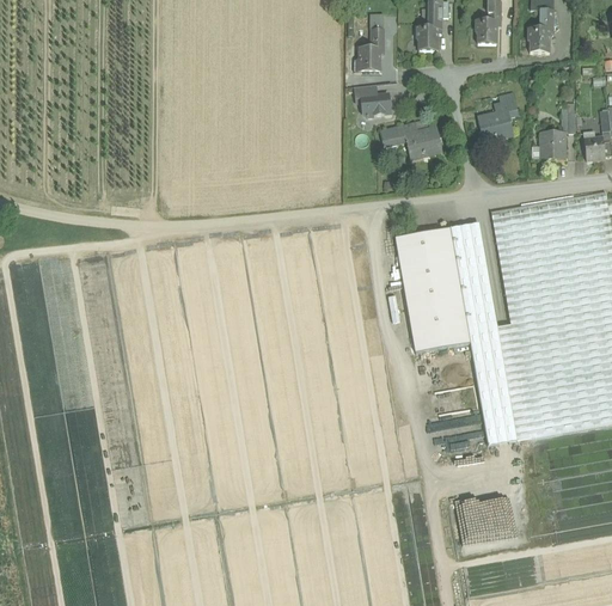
[(429,0),(428,24),(438,24),(438,31),(441,31),(441,14),(442,0),(429,0)]
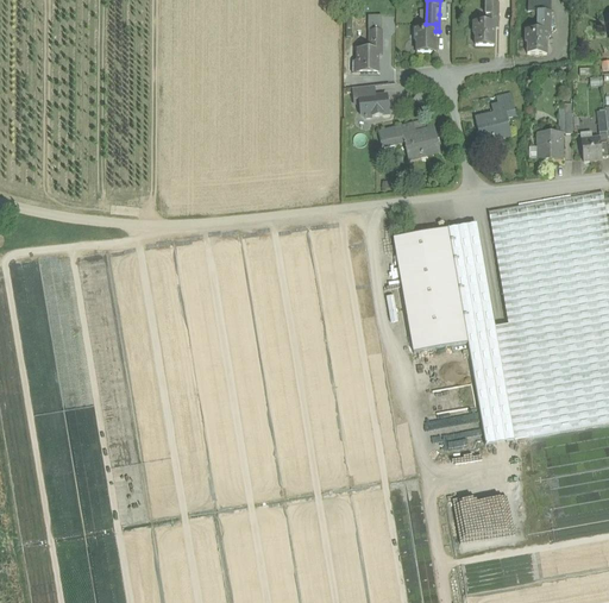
[(497,5),(485,5),(485,18),(494,18),(497,18),(497,5)]
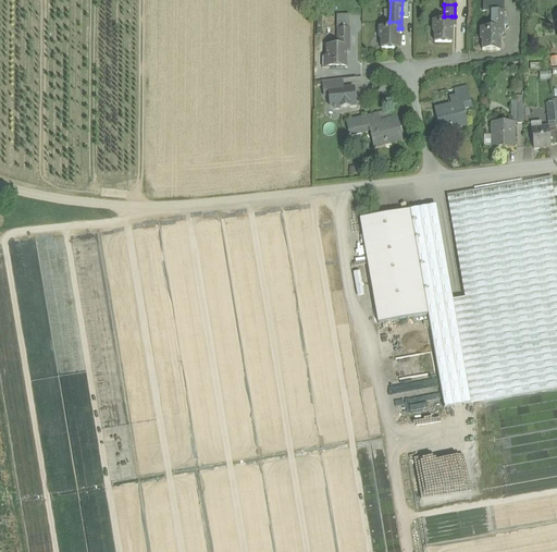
[(492,7),(492,23),(481,23),(480,35),(482,35),(482,46),(499,46),(500,25),(504,25),(504,5),(492,5),(492,7)]
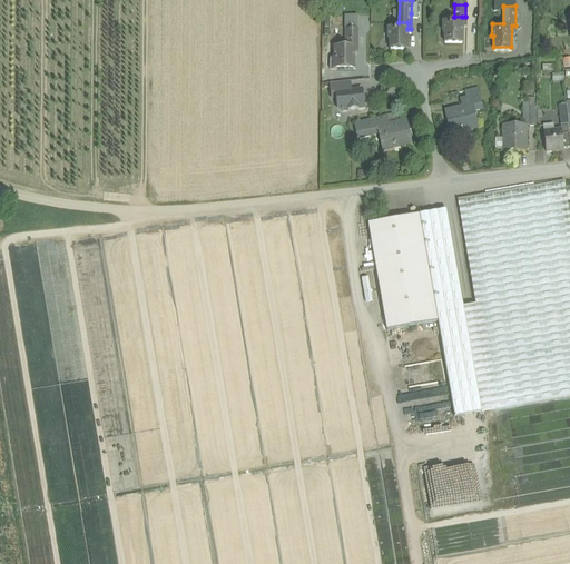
[(346,10),(345,41),(355,41),(357,41),(357,10),(346,10)]
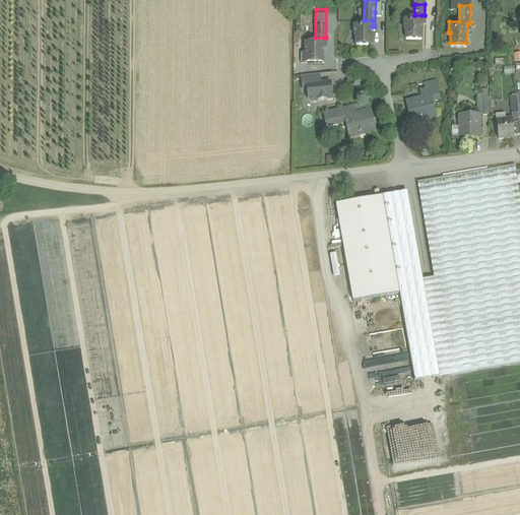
[(414,15),(404,14),(404,25),(406,25),(405,36),(421,36),(421,15),(414,15)]
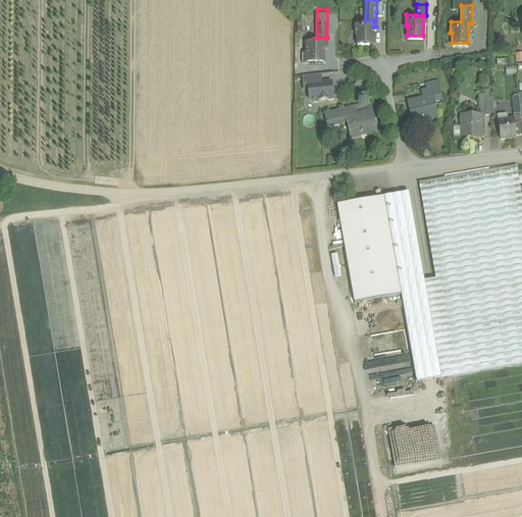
[(365,20),(356,20),(356,31),(357,31),(357,41),(373,41),(373,27),(373,20),(365,20)]
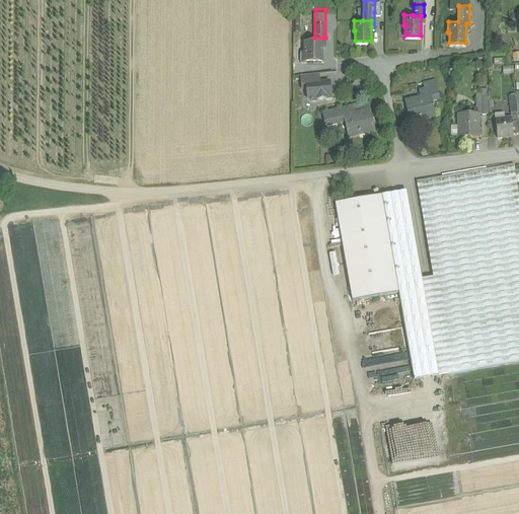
[(322,39),(304,39),(304,49),(306,49),(306,59),(322,59),(322,39)]
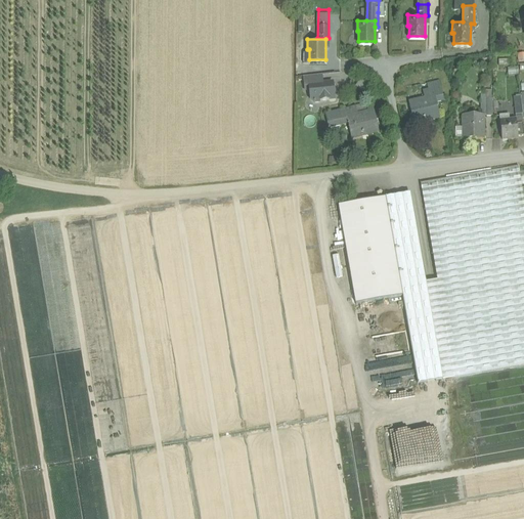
[(321,70),(303,72),(305,85),(309,85),(309,81),(322,79),(321,70)]
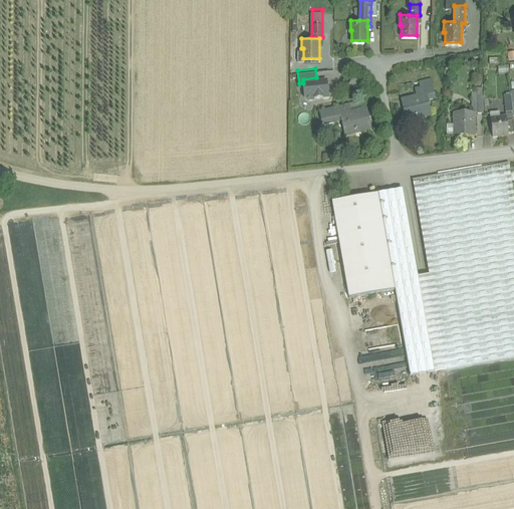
[(431,74),(419,77),(420,83),(422,93),(427,92),(428,95),(436,93),(431,74)]
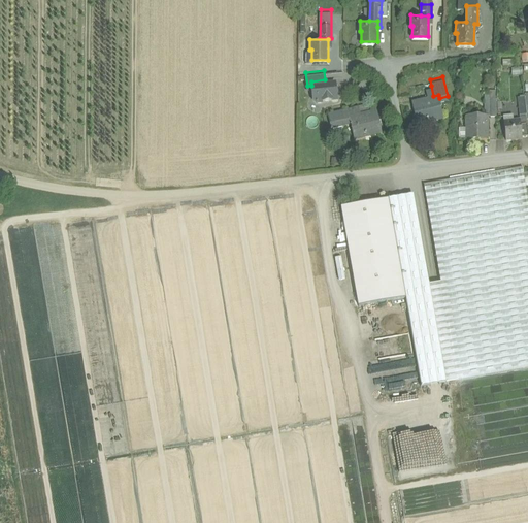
[(325,79),(311,82),(311,86),(312,94),(311,95),(317,99),(322,98),(323,97),(331,96),(336,95),(335,78),(325,79)]
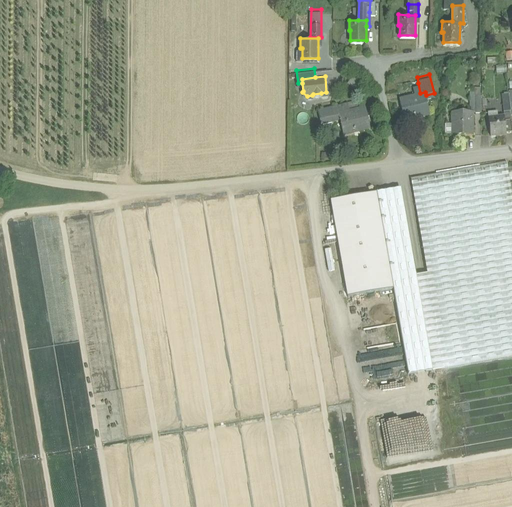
[(420,93),(400,98),(404,117),(414,114),(414,112),(429,108),(429,111),(430,111),(426,95),(425,92),(420,93)]
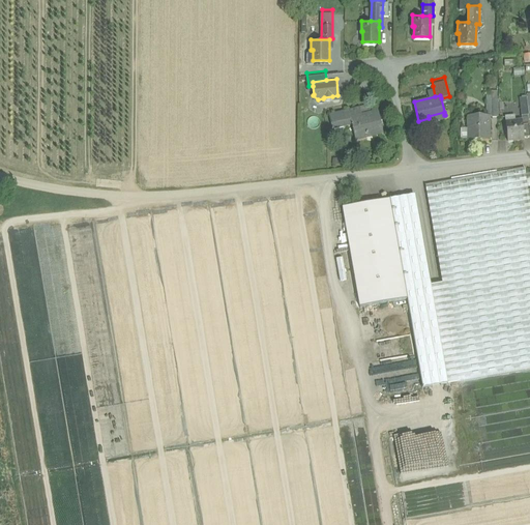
[(378,110),(357,115),(354,105),(329,110),(333,125),(346,122),(346,121),(352,120),(356,136),(366,134),(366,130),(382,126),(378,110)]
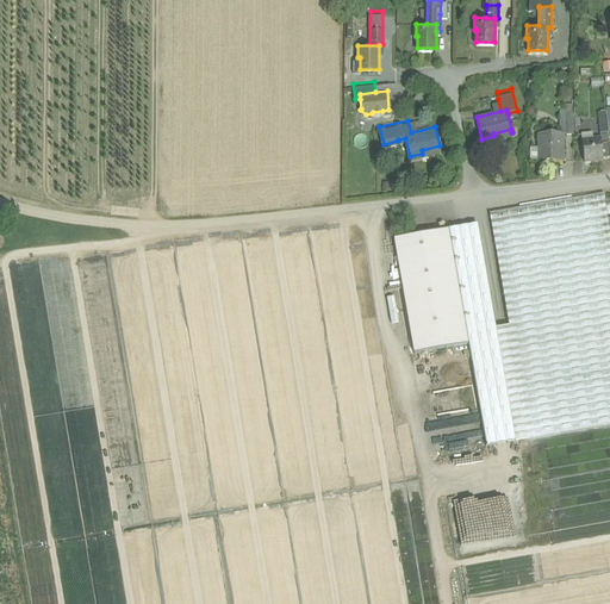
[(564,129),(539,129),(539,156),(564,156),(564,129)]
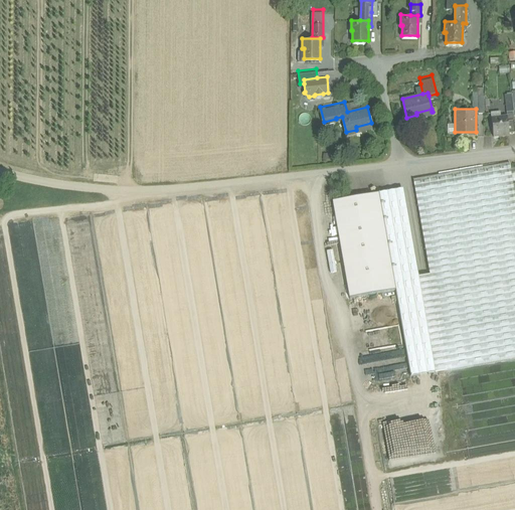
[(507,113),(491,115),(493,132),(509,131),(509,129),(507,117),(507,113)]
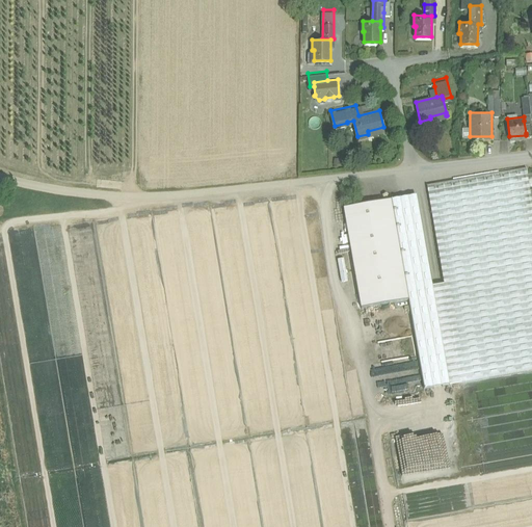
[(531,184),(530,185),(530,183),(531,182),(531,167),(528,169),(527,164),(427,182),(444,280),(461,378),(531,366),(531,184)]
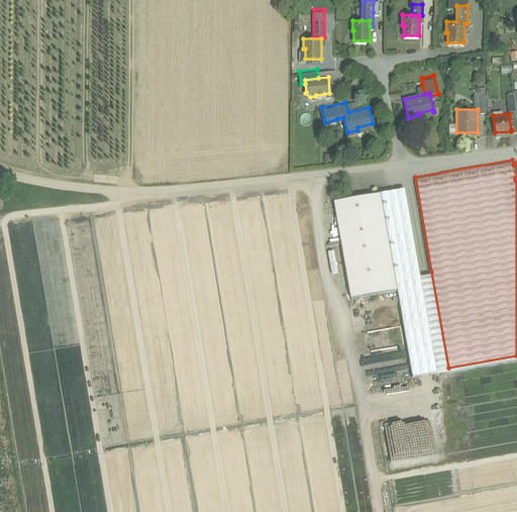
[(412,375),(436,370),(419,274),(418,275),(403,187),(380,191),(397,289),(412,375)]
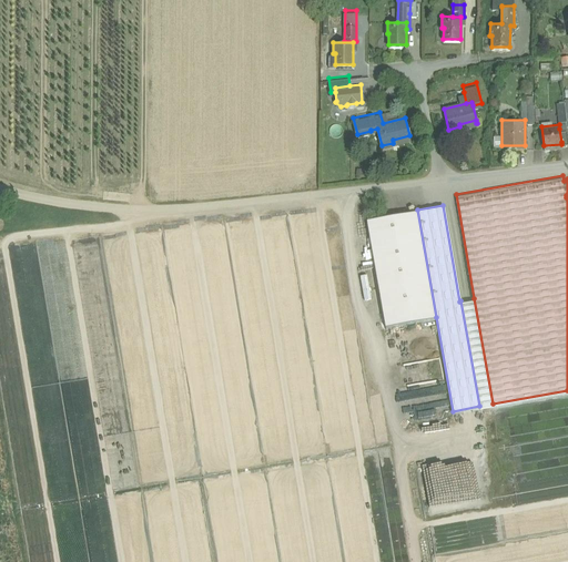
[(436,317),(417,210),(367,218),(386,326),(436,317)]
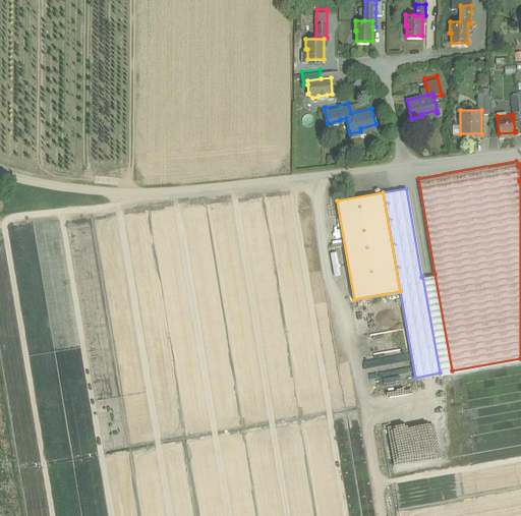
[(440,373),(452,370),(435,274),(422,276),(440,373)]
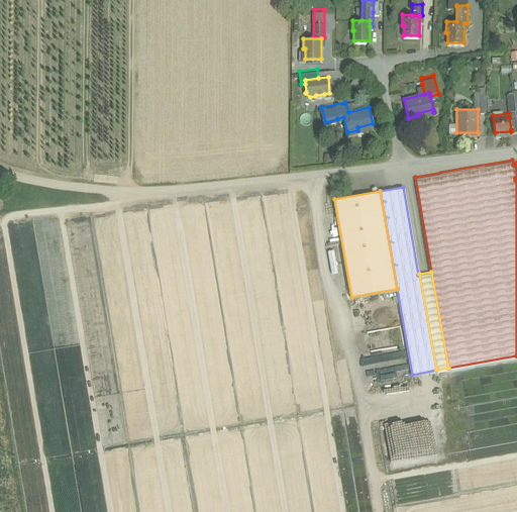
[(384,412),(392,462),(442,453),(437,421),(416,424),(413,407),(384,412)]
